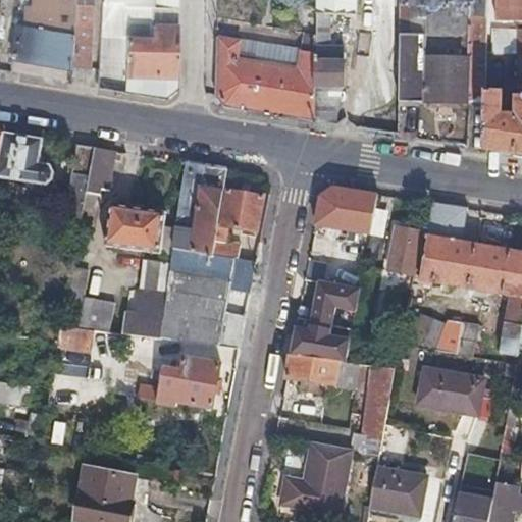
[(67,65),(71,3),(71,0),(29,0),(28,6),(20,5),(17,25),(10,24),(8,55),(67,65)]
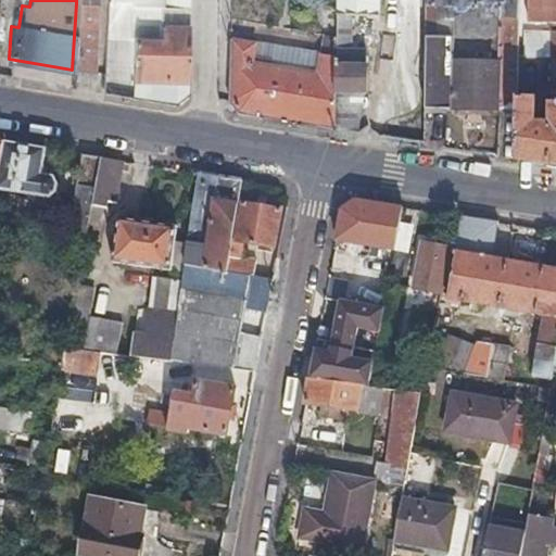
[(76,3),(72,70),(91,72),(97,0),(91,0),(92,3),(76,3)]
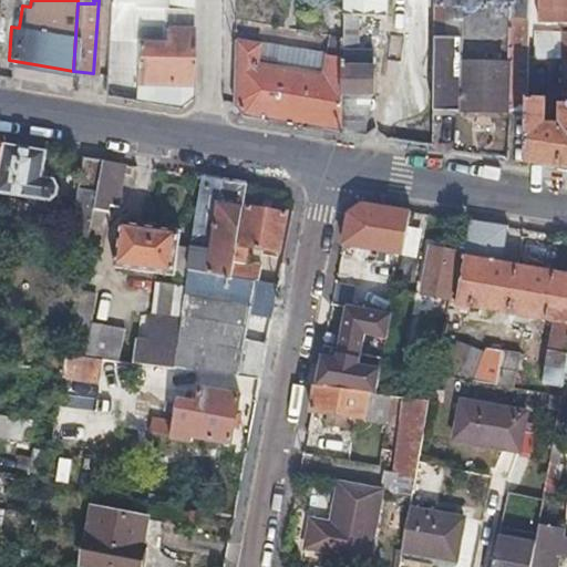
[(110,0),(111,1),(105,93),(181,105),(191,93),(193,0),(110,0)]
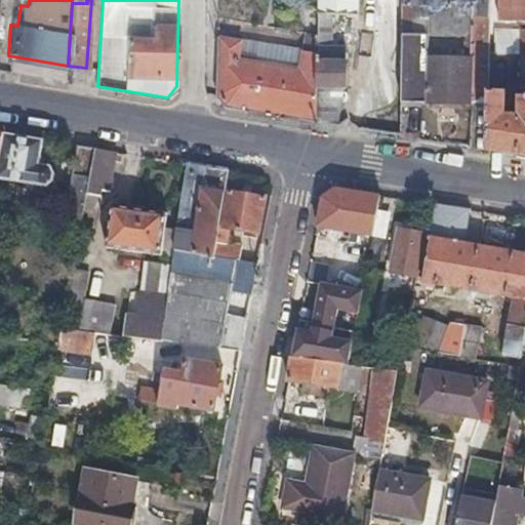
[(316,0),(317,34),(316,122),(336,126),(340,87),(345,86),(345,63),(342,63),(344,52),(333,51),(333,46),(330,46),(330,15),(357,14),(357,0),(316,0)]
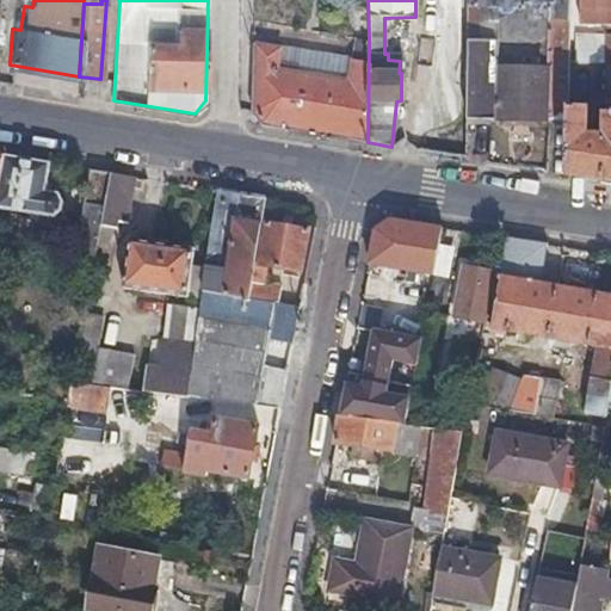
[(464,0),(466,18),(467,19),(466,119),(566,121),(566,105),(568,0),(464,0)]
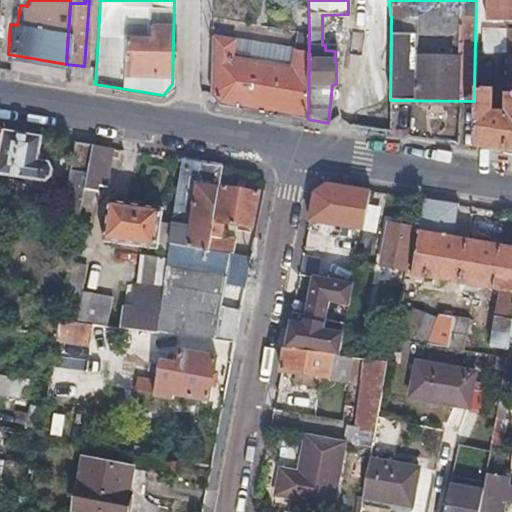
[(511,0),(485,0),(486,17),(503,17),(511,16),(511,0)]
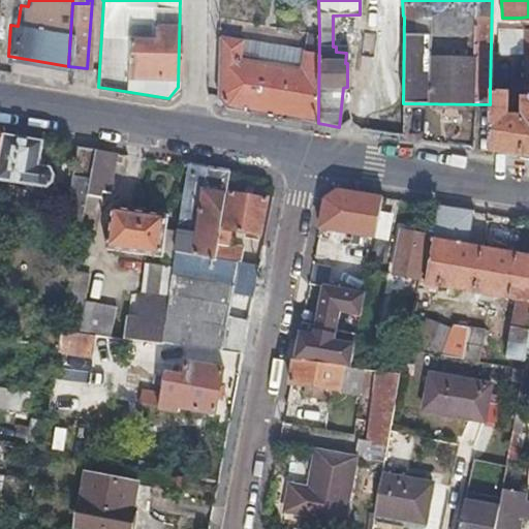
[(508,91),(490,91),(490,104),(489,151),(528,157),(528,28),(496,29),(497,53),(522,54),(522,115),(508,115),(508,91)]
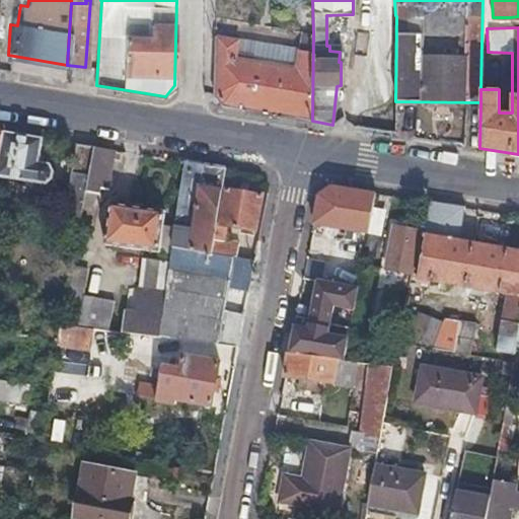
[(312,121),(313,33),(300,32),(299,45),(295,67),(252,60),(254,48),(215,41),(213,92),(222,105),(312,121)]
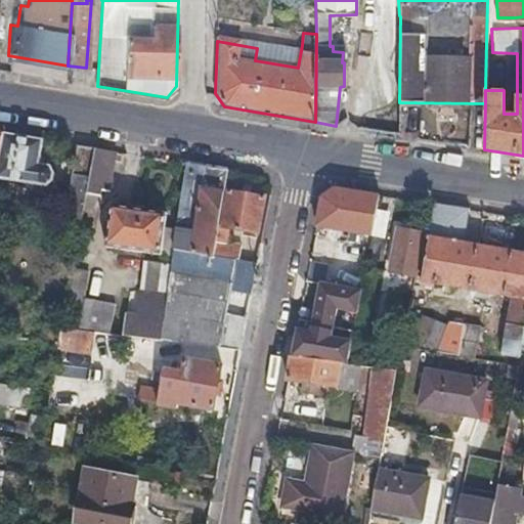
[(0,178),(24,183),(23,186),(23,189),(27,189),(26,198),(47,201),(52,168),(38,165),(43,138),(1,132),(0,138),(0,178)]
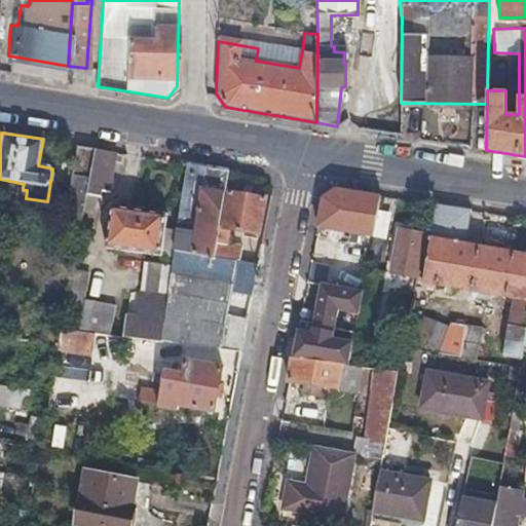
[(62,228),(78,231),(94,148),(77,145),(62,228)]
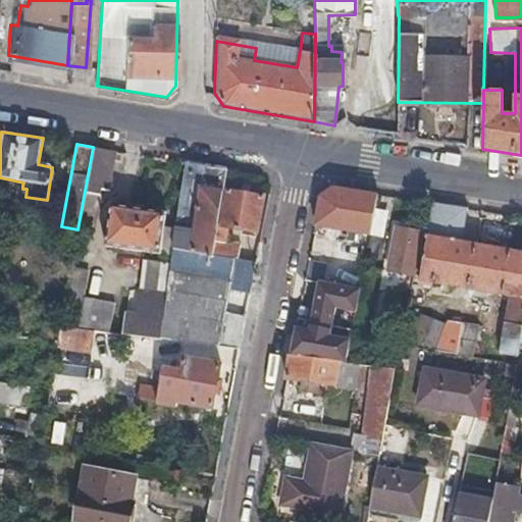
[(93,147),(77,229),(90,231),(99,189),(105,190),(113,150),(93,147)]
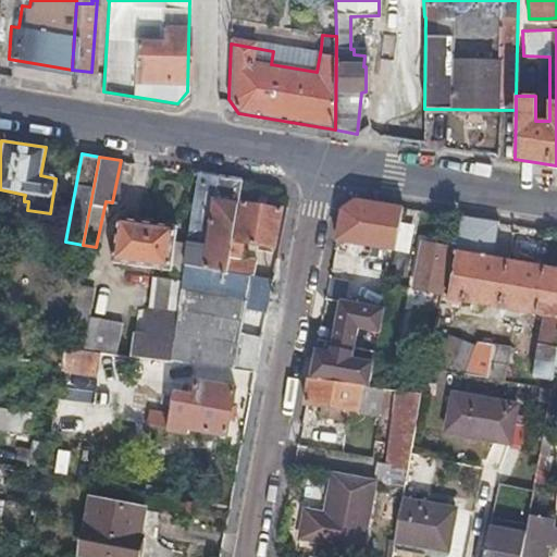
[(227,272),(230,259),(232,243),(240,182),(196,173),(186,245),(182,274),(178,298),(170,359),(255,373),(261,338),(239,335),(244,308),(250,276),(227,272)]
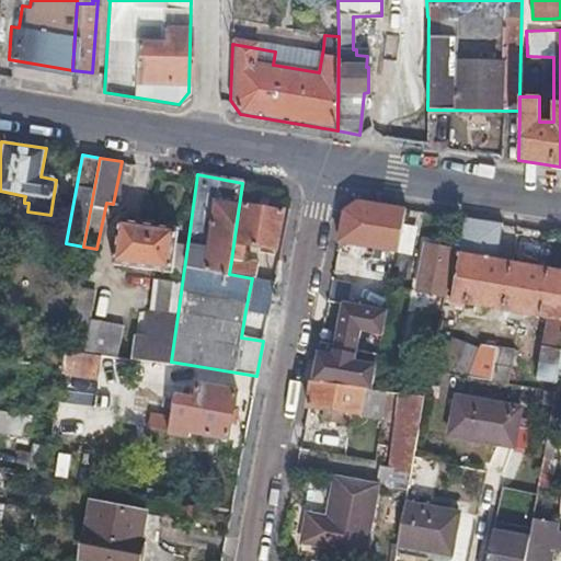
[(356,202),(350,207),(343,213),(338,241),(397,253),(401,229),(404,209),(356,202)]
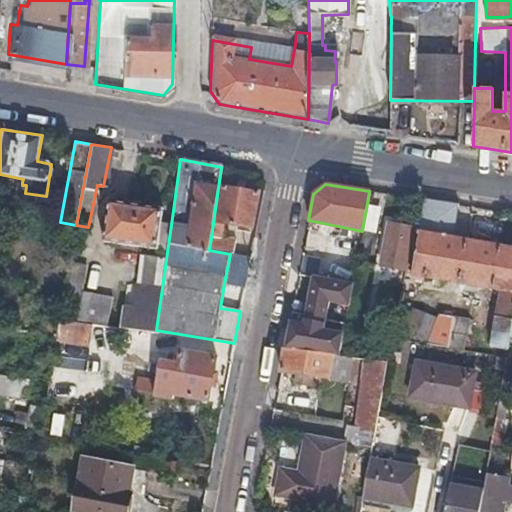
[(250,229),(253,211),(255,194),(223,188),(217,223),(223,224),(250,229)]
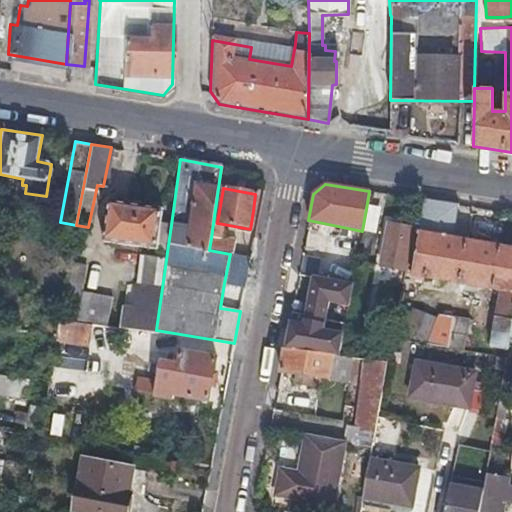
[(100,241),(167,252),(171,225),(158,222),(160,209),(108,200),(100,241)]
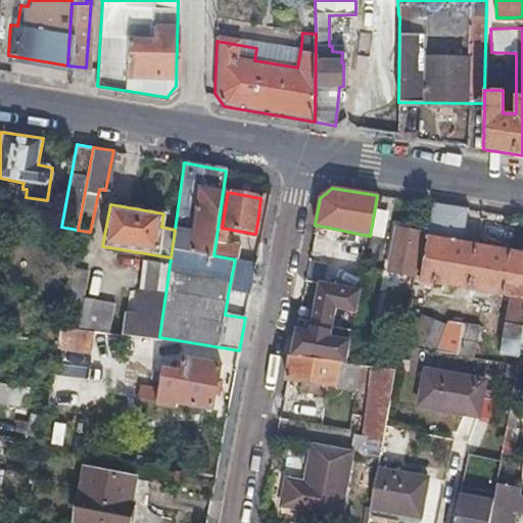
[(522,252),(462,243),(467,209),(433,204),(420,282),(510,297),(507,317),(482,313),(479,326),(505,331),(501,353),(517,357),(522,323),(522,252)]
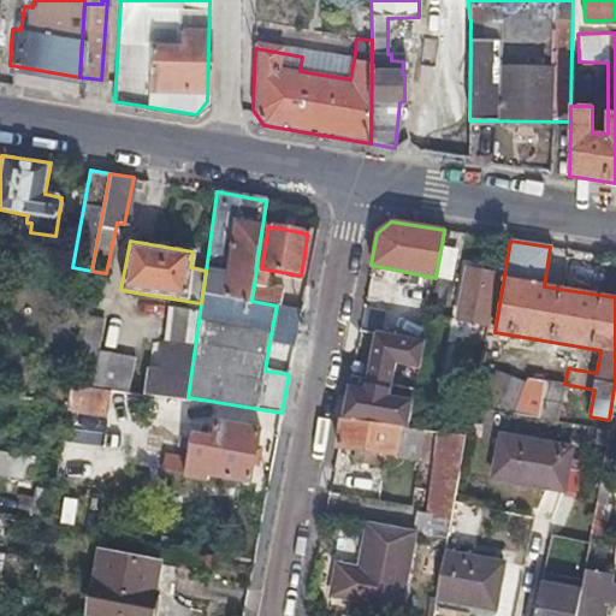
[(454,254),(440,252),(436,278),(449,280),(454,254)]
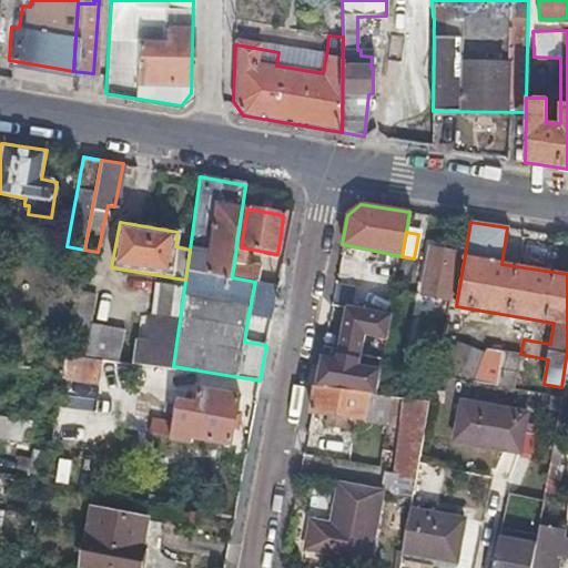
[(241,247),(236,247),(234,264),(244,266),(247,249),(241,247)]
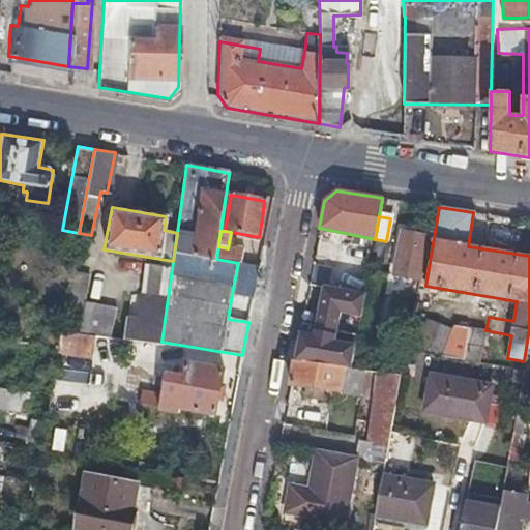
[(428,236),(415,234),(402,232),(393,274),(419,280),(428,236)]
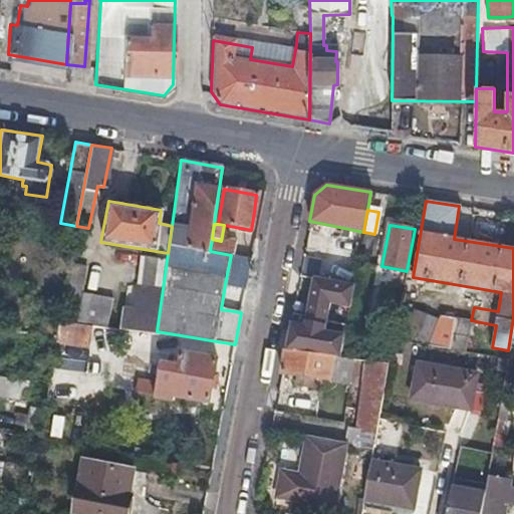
[(221,241),(212,239),(210,251),(231,255),(233,244),(221,241)]
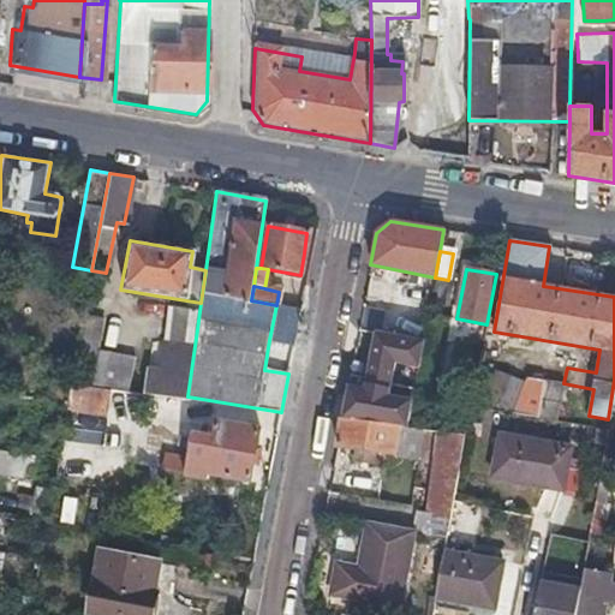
[(294,345),(300,309),(276,305),(269,340),(294,345)]
